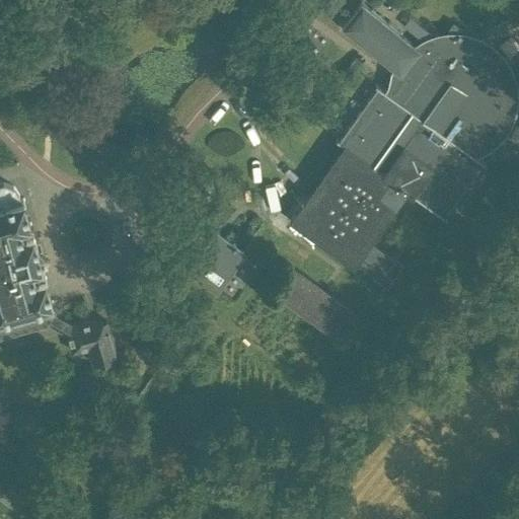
[(422,51),(362,2),(343,25),(404,76),(401,80),(396,77),(390,87),(394,90),(390,95),(375,84),(374,85),(377,87),(339,141),(336,139),(336,140),(346,147),(308,199),(305,197),(289,220),(290,221),(292,218),(354,263),(352,265),(353,266),(355,264),(387,286),(401,266),(370,243),(370,242),(367,240),(404,189),(446,219),(447,218),(444,216),(483,162),(486,164),(487,163),(474,154),(487,138),(494,143),(511,119),(504,114),(515,98),(500,88),(511,73),(496,63),(501,56),(453,21),(438,43),(431,39),(422,51)]
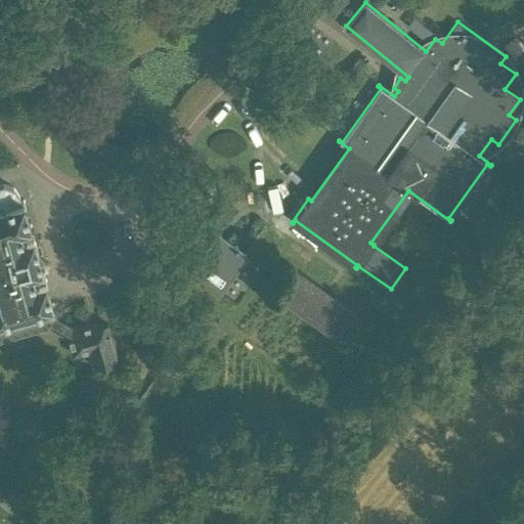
[(19,200),(18,195),(12,187),(3,183),(0,183),(0,336),(46,323),(67,338),(72,355),(88,350),(93,366),(118,359),(106,323),(90,329),(88,323),(72,329),(52,315),(49,306),(53,305),(52,302),(51,302),(46,281),(47,280),(46,277),(45,277),(40,262),(34,264),(24,227),(28,226),(28,227),(31,226),(30,223),(24,202),(25,202),(24,199),(19,200)]
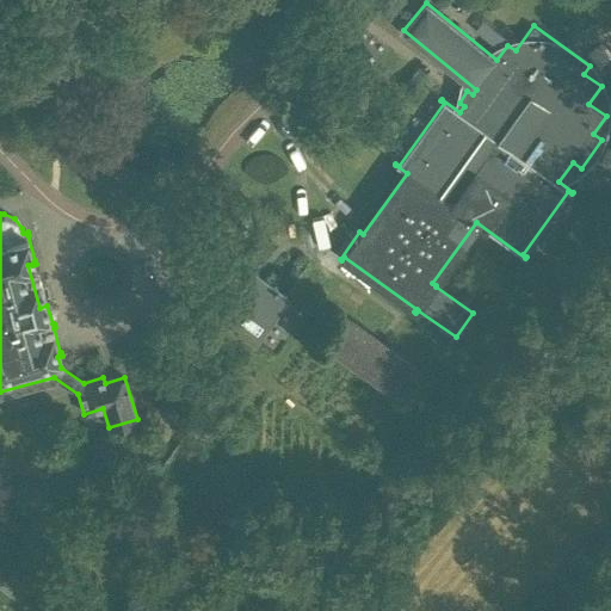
[(273,287),(255,275),(254,272),(253,275),(224,316),(223,316),(222,318),(224,319),(254,339),(285,295),(275,288),(277,285),(275,284),(273,287)]
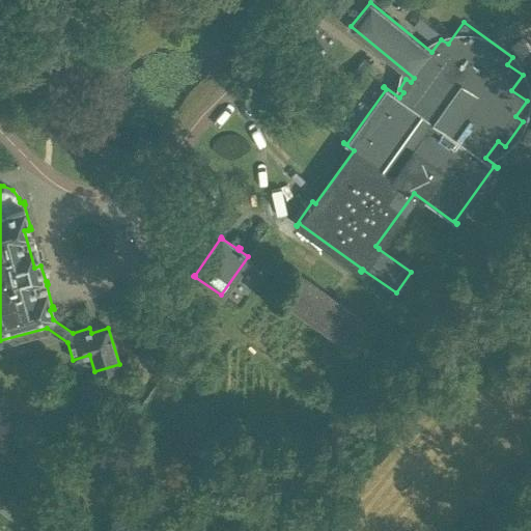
[(347,346),(365,322),(297,273),(279,297),(347,346)]
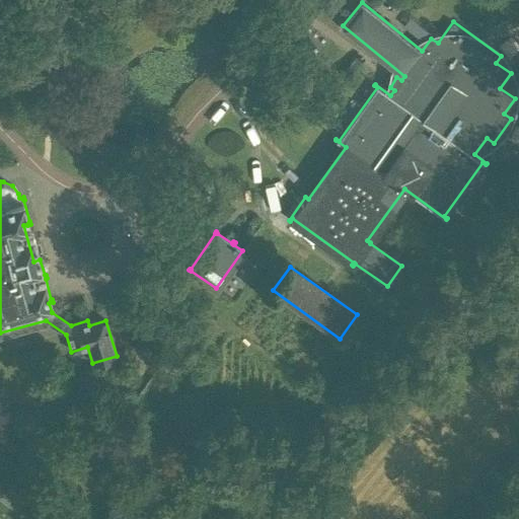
[(169,354),(162,363),(173,371),(180,362),(169,354)]
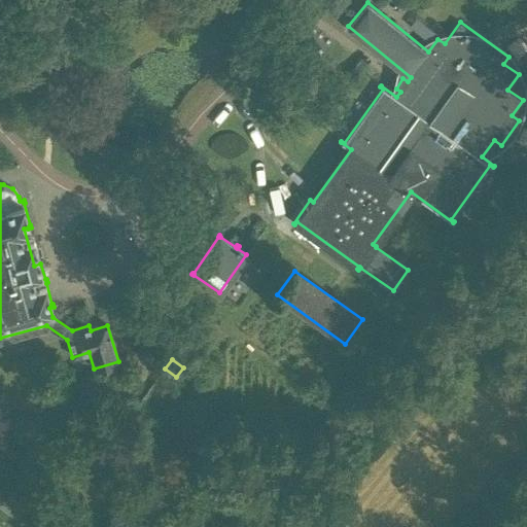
[(278,420),(277,428),(293,430),(294,423),(278,420)]
